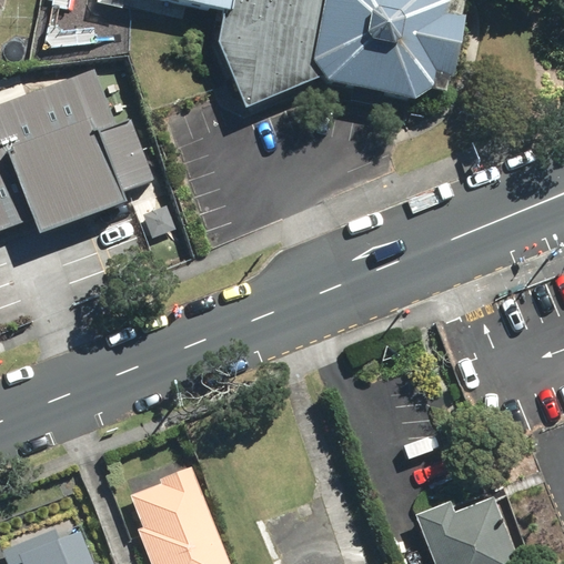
[(218,48),(245,113),(319,83),(328,89),(413,106),(432,90),(435,76),(453,80),(466,21),(447,17),(451,3),(449,0),(150,0),(224,14),(218,48)]
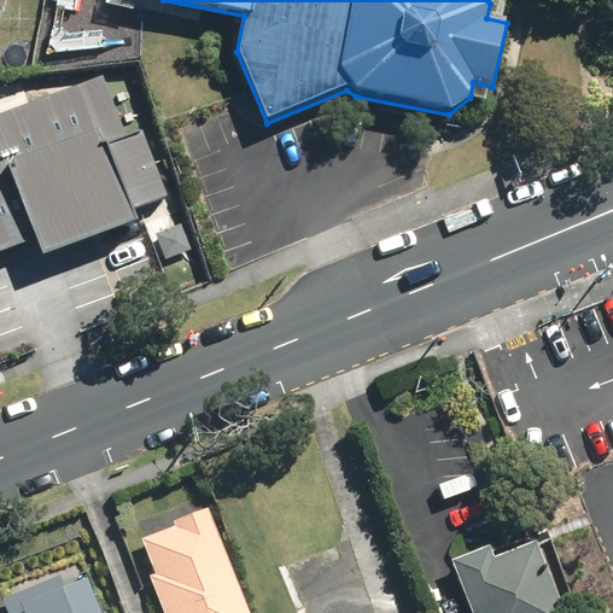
[(118,138),(100,86),(0,121),(0,251),(44,237),(48,251),(146,217),(145,212),(165,205),(139,130),(118,138)]
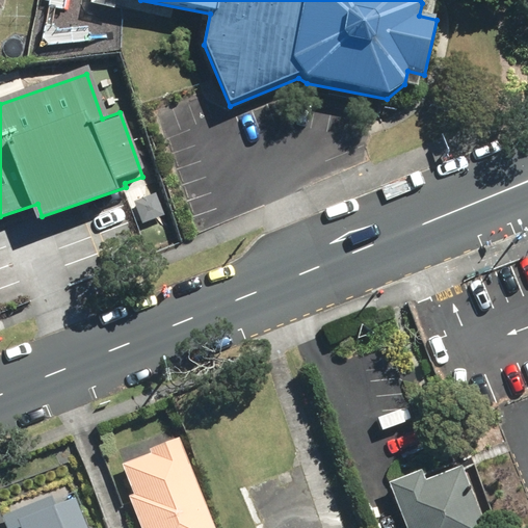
[(216,527),(180,434),(151,446),(152,450),(122,463),(134,492),(127,495),(139,527),(216,527)]
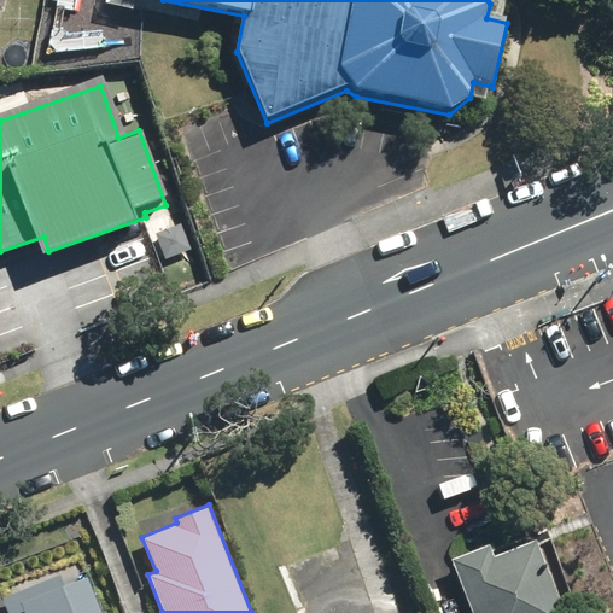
[(495,555),(489,541),(449,558),(472,612),(567,612),(539,544),(512,556),(508,549),(495,555)]
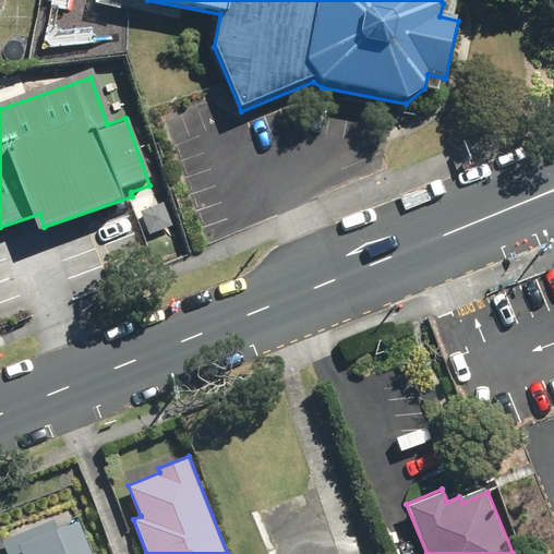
[(89,553),(74,512),(3,538),(9,553),(89,553)]
